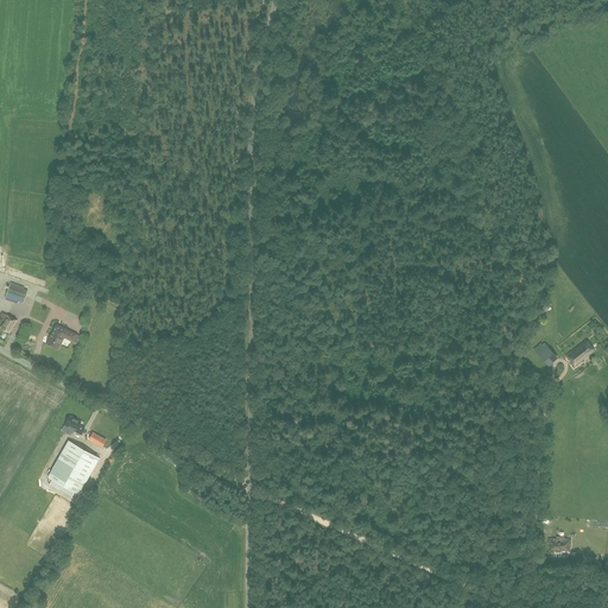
[(23,302),(27,290),(19,286),(19,285),(11,282),(5,299),(18,303),(19,301),(23,302)]
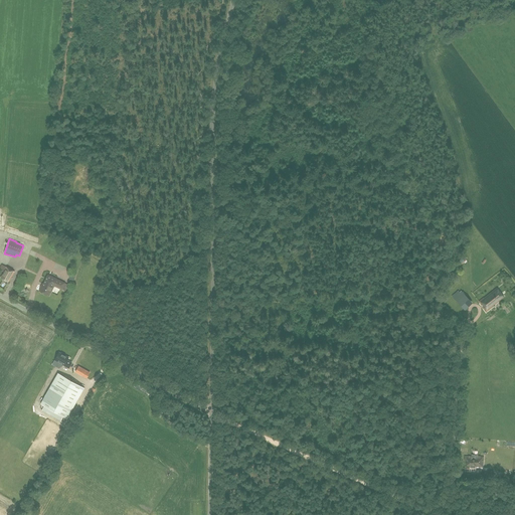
[(12,276),(14,272),(6,267),(4,272),(0,278),(8,282),(11,276),(12,276)]
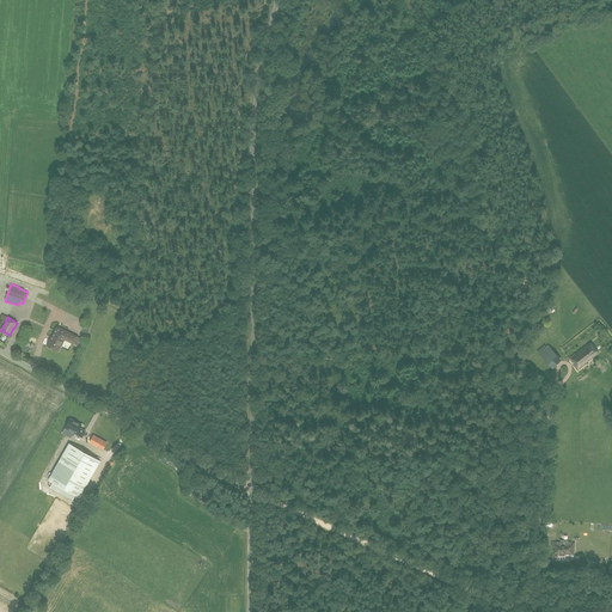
[(83,338),(77,336),(56,326),(50,341),(49,340),(47,346),(48,346),(49,347),(53,349),(54,348),(59,350),(63,338),(73,343),(79,346),(83,338)]
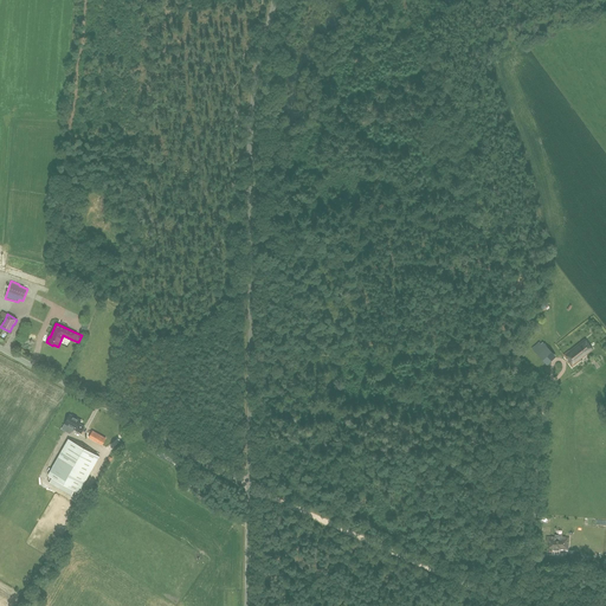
[(578,361),(593,349),(585,339),(569,350),(563,355),(567,359),(571,361),(569,362),(573,367),(579,362),(578,361)]
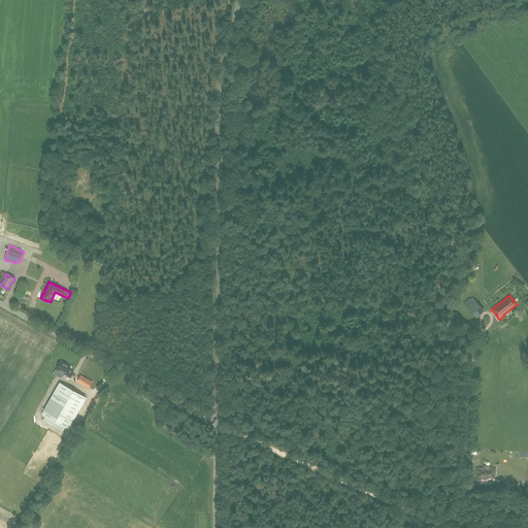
[(469,297),(463,303),(476,318),(485,310),(472,298),(471,299),(469,297)]
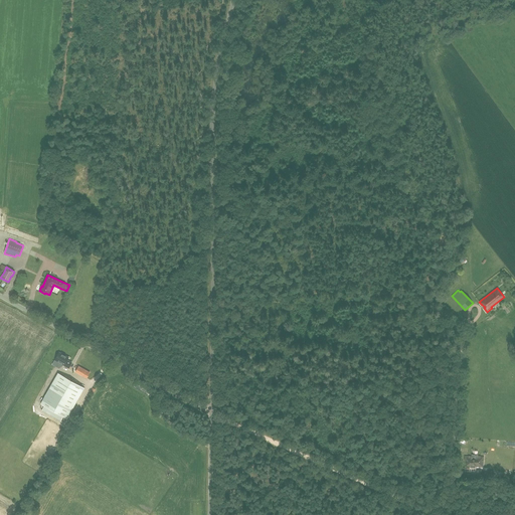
[(68,368),(71,362),(66,360),(68,357),(59,352),(54,360),(63,365),(68,368)]
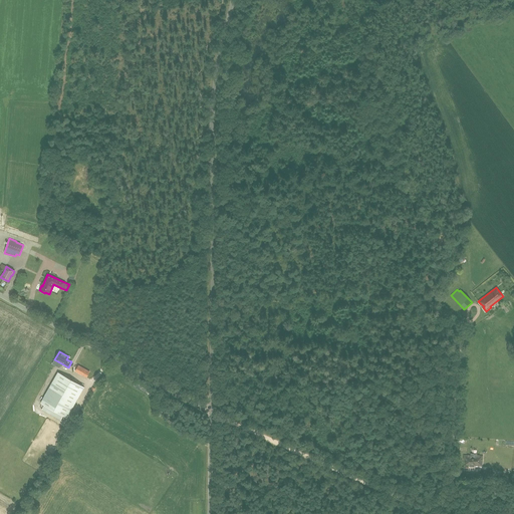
[(66,417),(83,387),(58,372),(41,403),(66,417)]
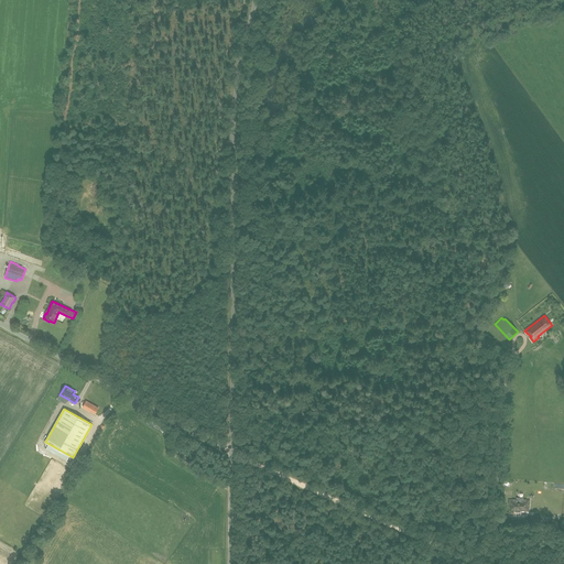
[(510,509),(520,510),(528,511),(529,499),(522,499),(522,498),(516,498),(516,499),(508,499),(508,503),(510,503),(510,509)]
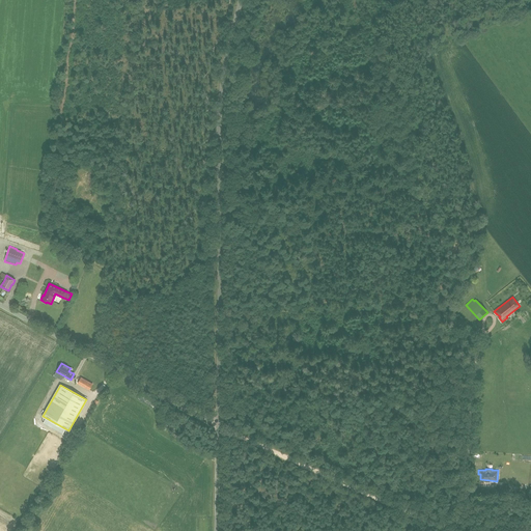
All buildings are outlined.
